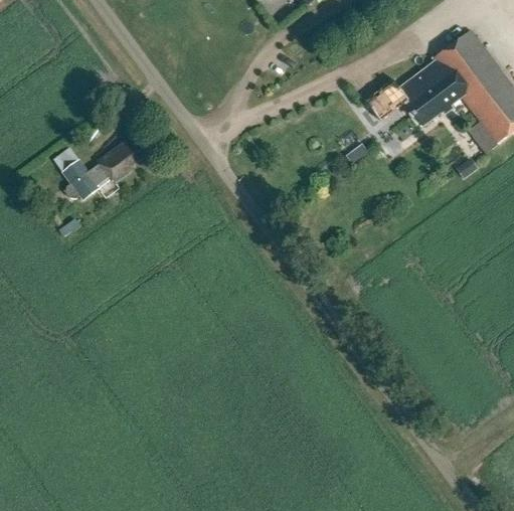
[(513,130),(513,87),(471,29),(433,57),(436,60),(461,96),(480,121),(496,143),(513,130)]
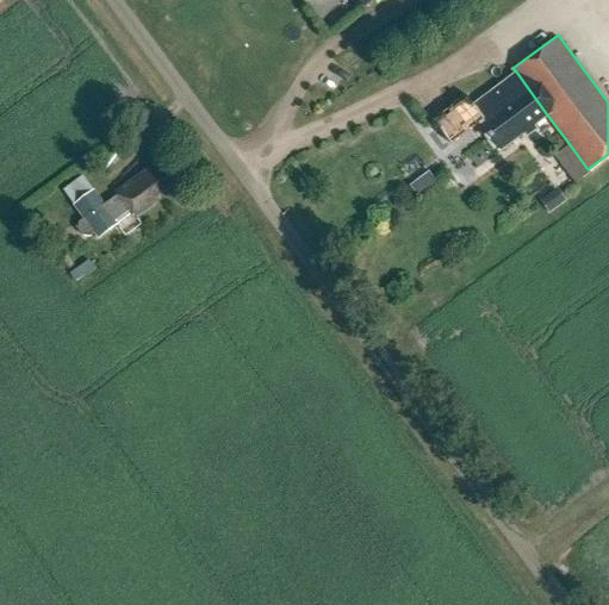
[(546,113),(516,72),(473,104),(465,92),(432,117),(451,141),(479,119),(483,117),(488,124),(484,126),(499,148),(523,131),(533,123),(546,113)]
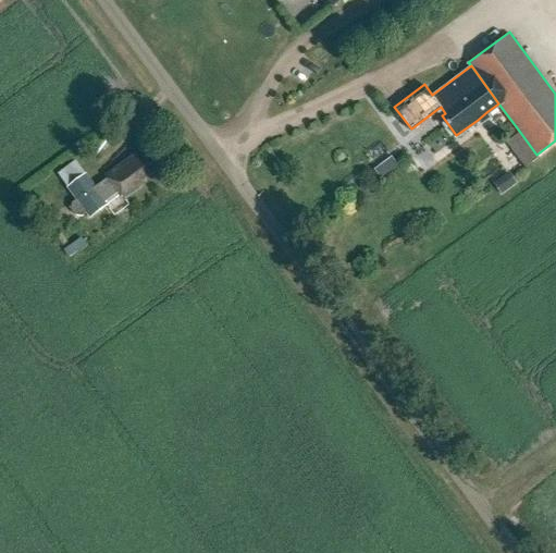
[(536,155),(519,131),(506,140),(524,166),(538,156),(536,155)]
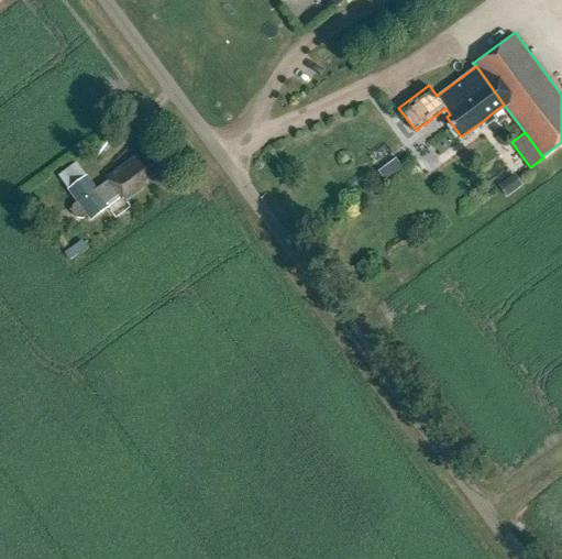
[(85,214),(88,219),(107,206),(106,204),(120,194),(125,201),(144,187),(142,183),(163,168),(151,151),(144,155),(141,150),(107,175),(109,177),(96,187),(87,175),(68,189),(76,199),(72,203),(70,209),(75,215),(83,216),(85,214)]
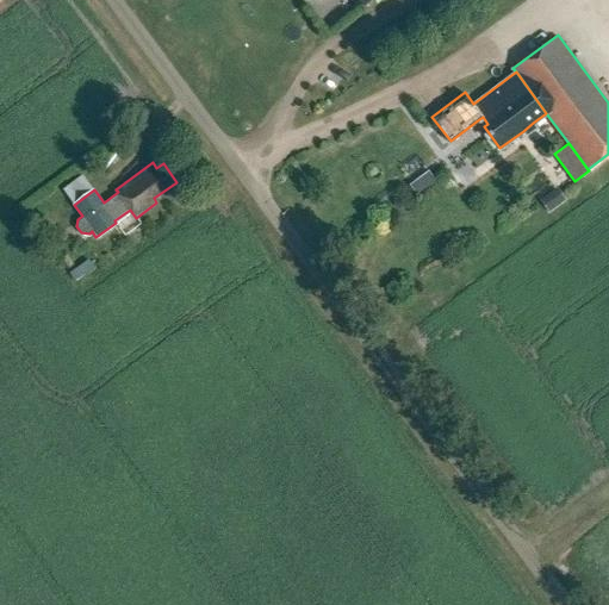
[(548,210),(565,198),(557,186),(539,199),(548,210)]
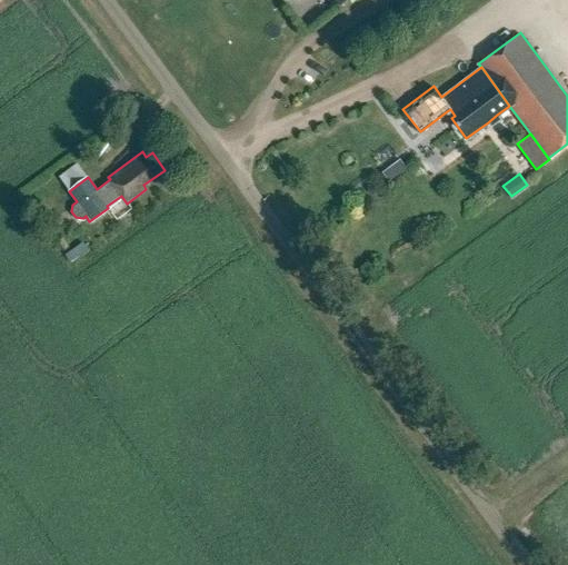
[(69,260),(88,247),(82,240),(63,254),(69,260)]
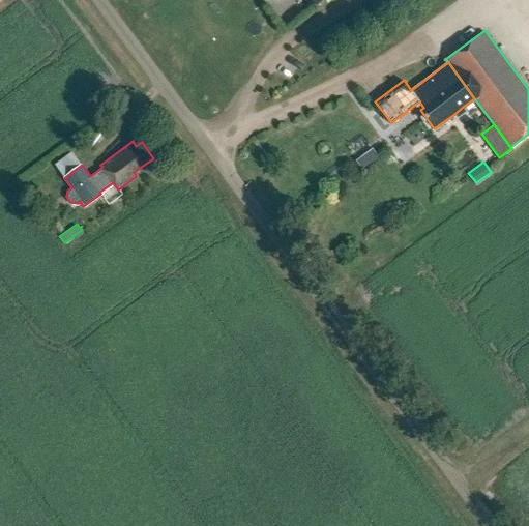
All buildings are outlined.
